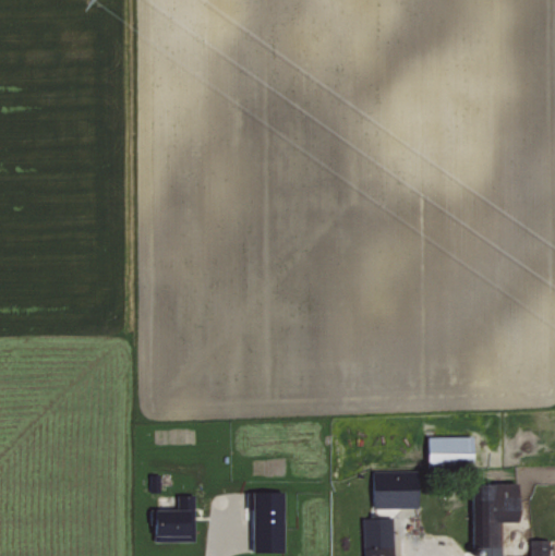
[(473,436),(427,436),(427,466),(473,466),(473,436)]
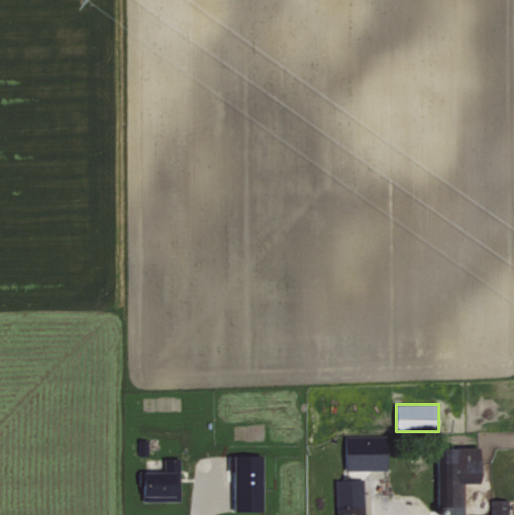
[(388,435),(345,436),(345,471),(388,471),(388,435)]
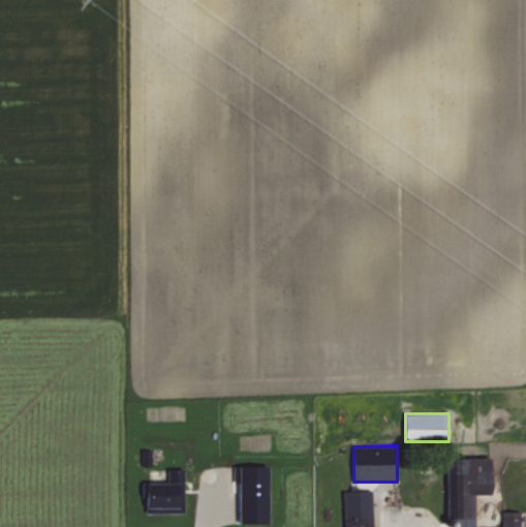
[(490,457),(453,458),(454,526),(476,526),(475,494),(491,494),(490,457)]
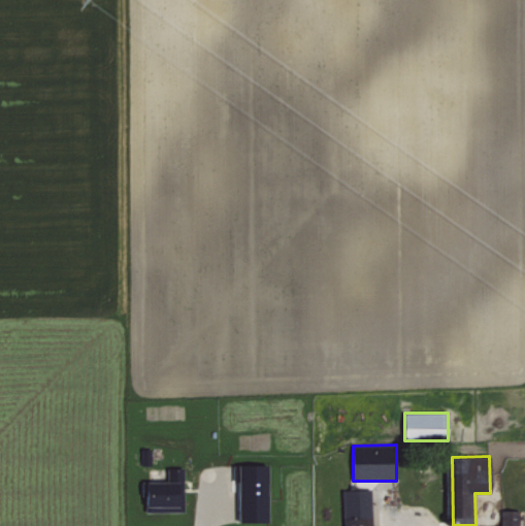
[(269,521),(268,464),(238,464),(239,522),(269,521)]
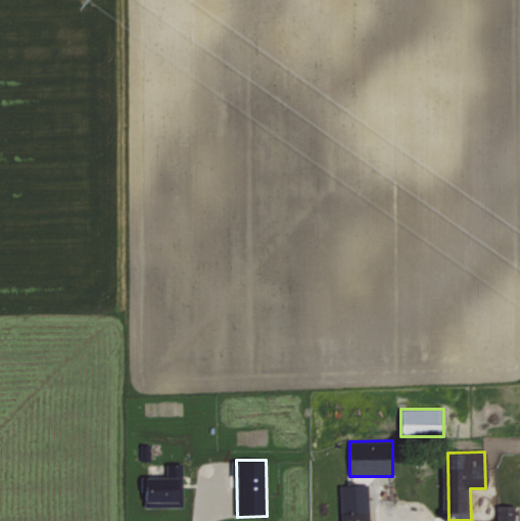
[(145,507),(183,507),(182,465),(150,465),(151,476),(144,476),(145,507)]
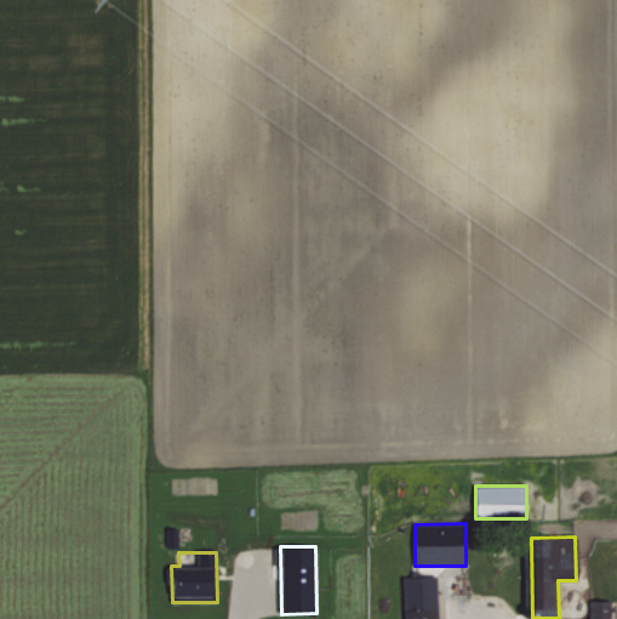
[(438,618),(438,577),(404,577),(404,618),(438,618)]
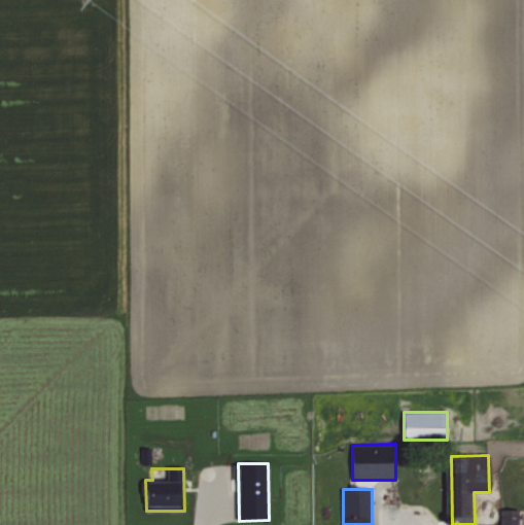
[(519,524),(519,509),(501,509),(501,524),(519,524)]
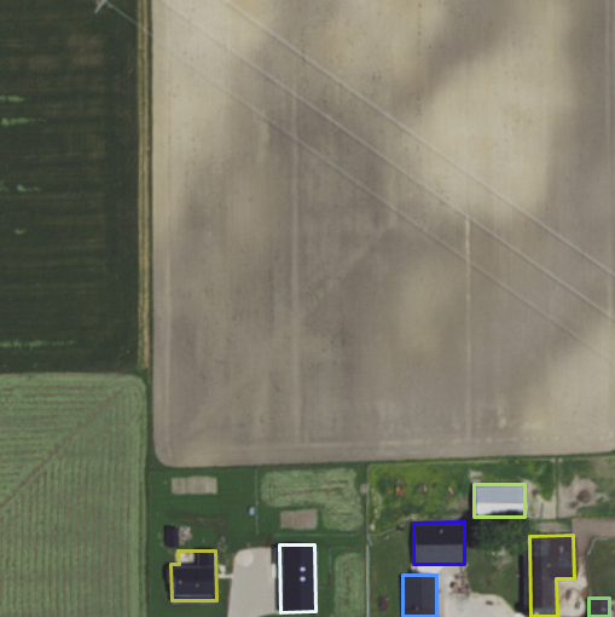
All buildings are outlined.
